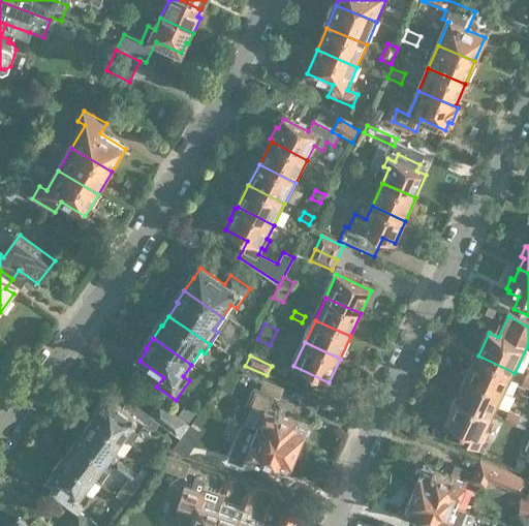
[(478,356),(467,378),(504,396),(515,373),(478,356)]
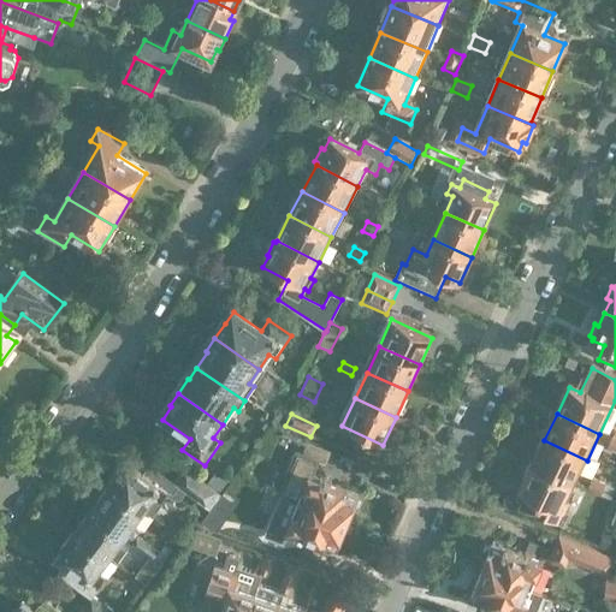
[(307,443),(292,437),(286,450),(302,457),(307,443)]
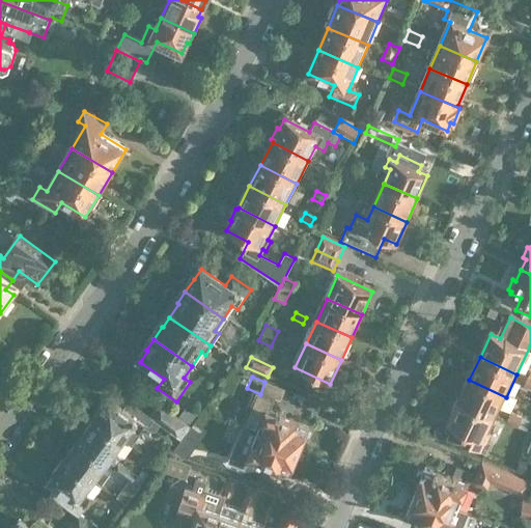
[(458,401),(496,419),(506,397),(469,380),(458,401)]
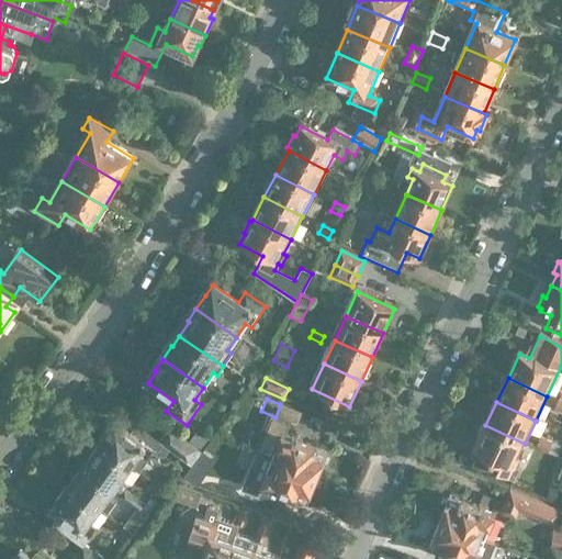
[(276,417),(298,426),(303,413),(280,404),(276,417)]
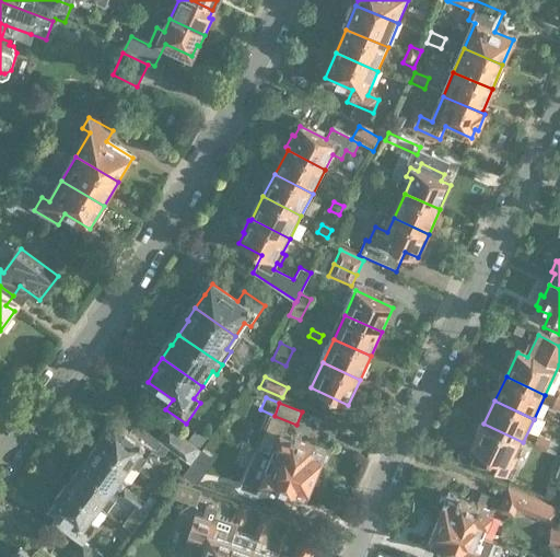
[(101,445),(132,470),(133,470),(138,473),(153,452),(161,457),(165,456),(171,450),(188,463),(197,452),(170,431),(159,445),(138,429),(132,436),(117,424),(112,430),(109,430),(101,442),(102,444),(101,445)]
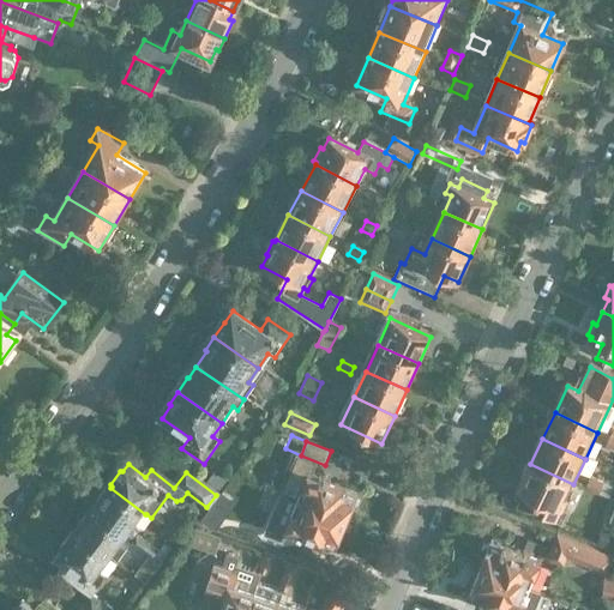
[(573,484),(530,464),(518,490),(539,500),(531,514),(554,525),(555,523),(561,525),(567,513),(561,509),(573,484)]
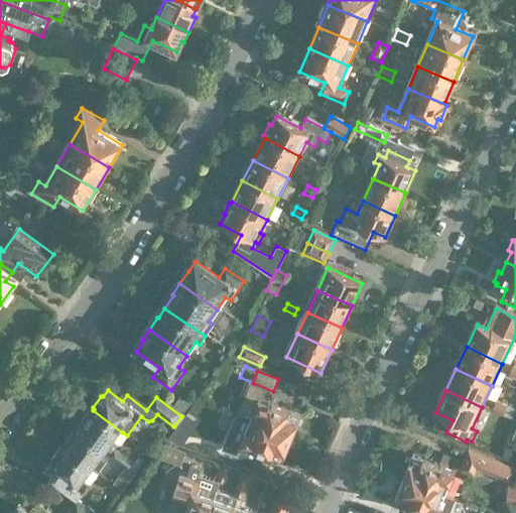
[(179,397),(173,406),(183,414),(189,405),(179,397)]
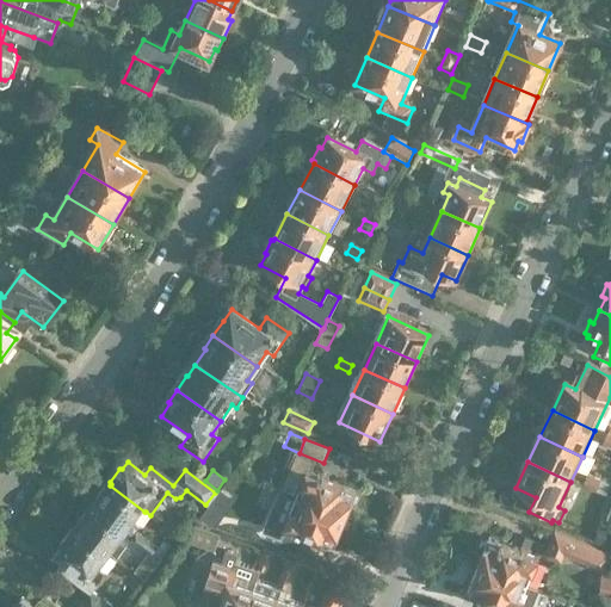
[(297,502),(344,521),(355,494),(350,493),(350,491),(344,489),(344,488),(318,478),(318,479),(307,476),(297,502)]
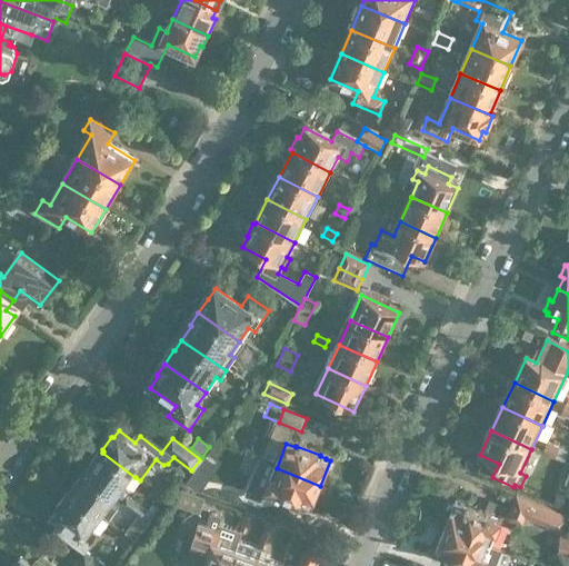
[(543,454),(563,464),(568,455),(548,445),(543,454)]
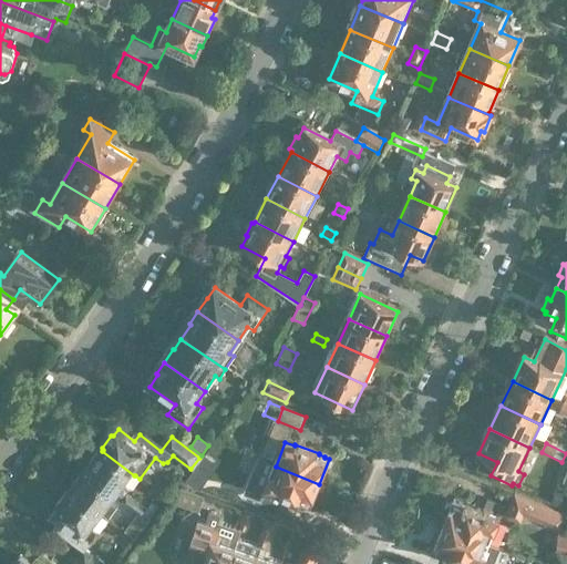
[(85,473),(150,520),(158,509),(151,503),(146,510),(126,494),(130,490),(126,488),(134,475),(102,451),(85,473)]
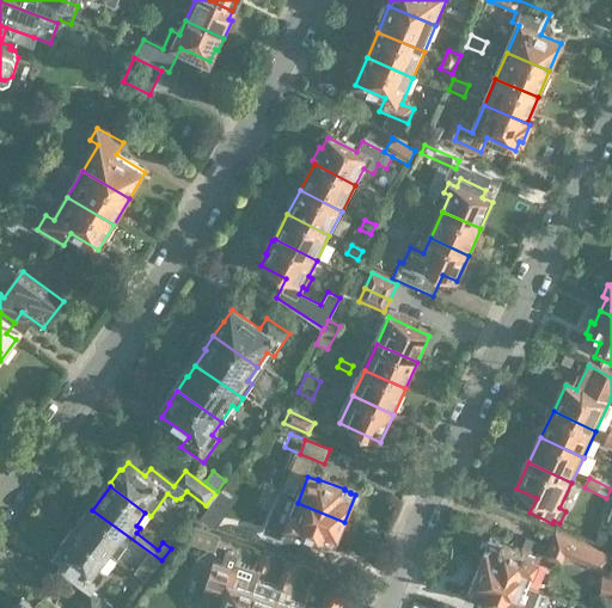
[(344,522),(298,503),(287,528),(298,534),(297,535),(322,545),(329,547),(330,546),(335,548),(344,522)]
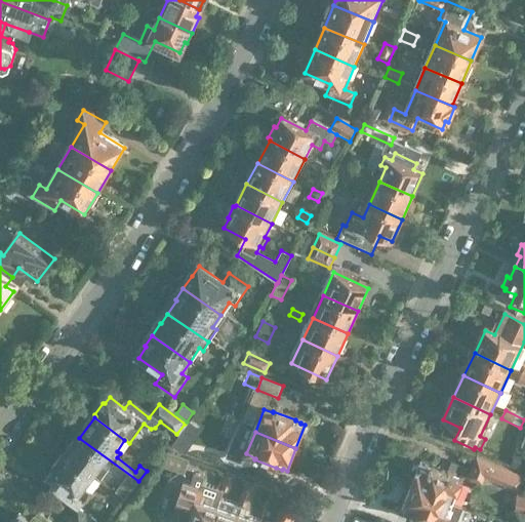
[(171,447),(179,454),(190,441),(180,434),(171,447)]
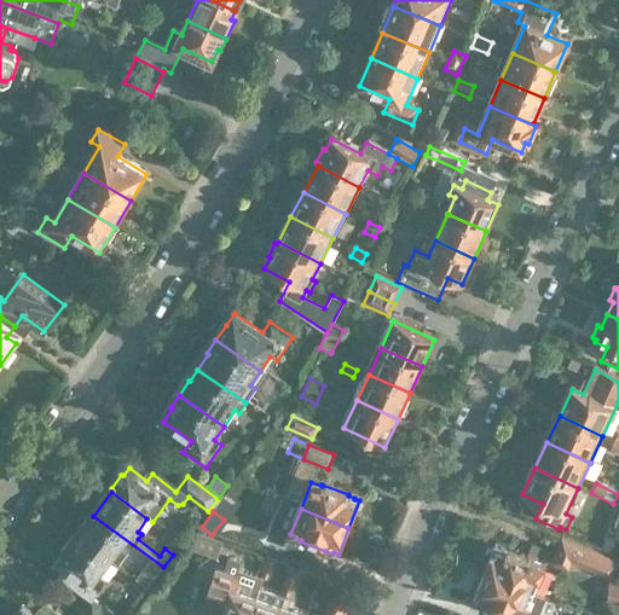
[(163,567),(93,516),(76,538),(113,564),(117,568),(132,549),(154,566),(155,566),(161,570),(163,567)]
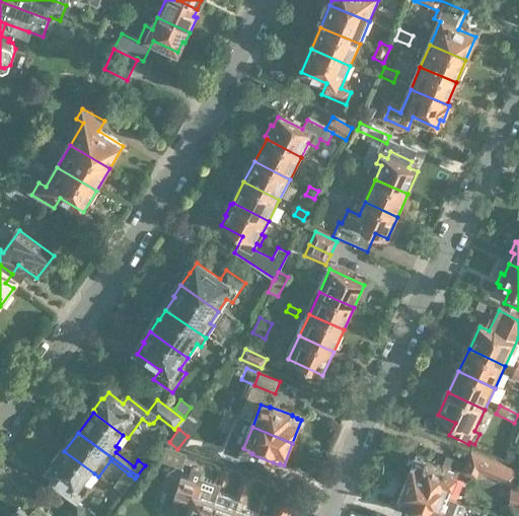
[(161,459),(182,466),(188,455),(166,447),(161,459)]
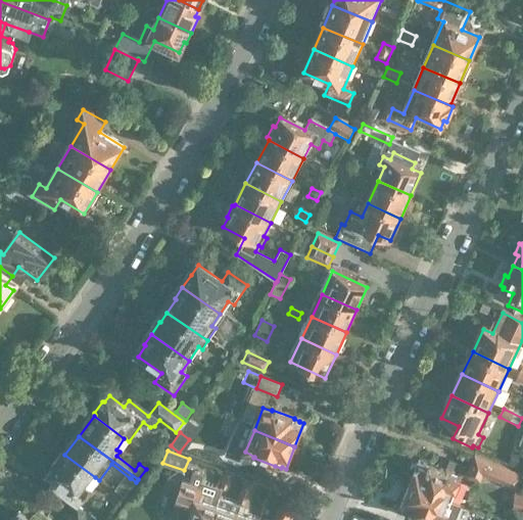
[(77,508),(67,519),(93,519),(78,509),(91,491),(87,488),(95,477),(64,455),(63,457),(62,455),(54,466),(55,467),(50,474),(58,480),(51,488),(77,508)]
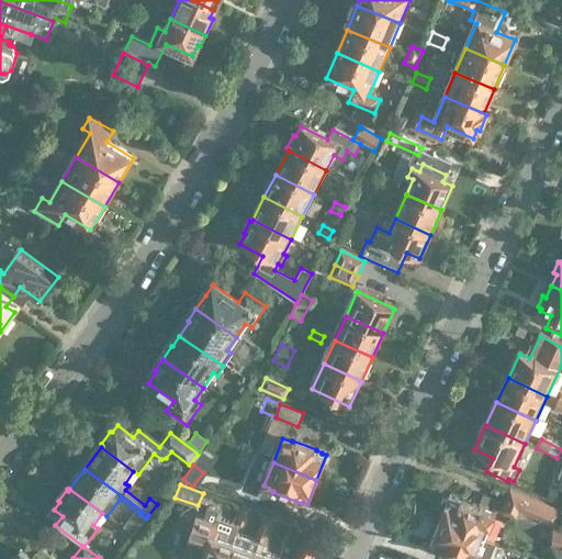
[(519,512),(555,526),(561,512),(509,491),(499,514),(516,521),(519,512)]
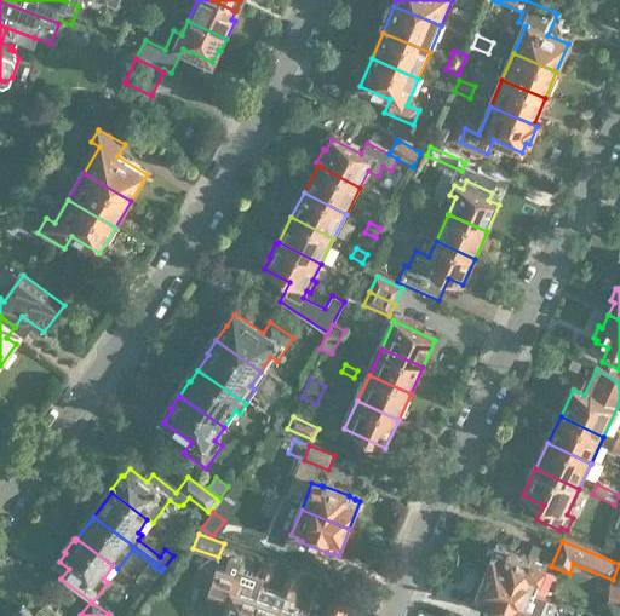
[(486,577),(534,597),(545,570),(534,566),(535,564),(510,554),(510,556),(503,552),(501,553),(497,552),(486,577)]
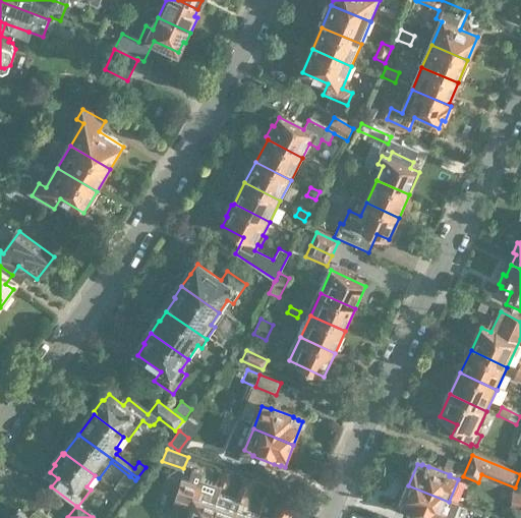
[(181,479),(170,517),(211,517),(217,503),(219,498),(222,488),(200,481),(204,474),(192,471),(189,482),(181,479)]
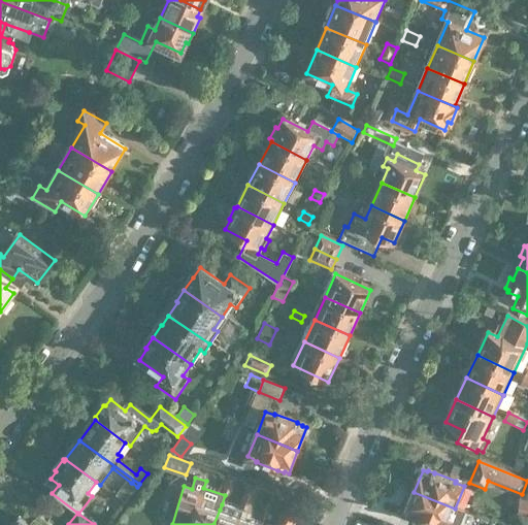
[(246,486),(242,498),(251,500),(255,489),(246,486)]
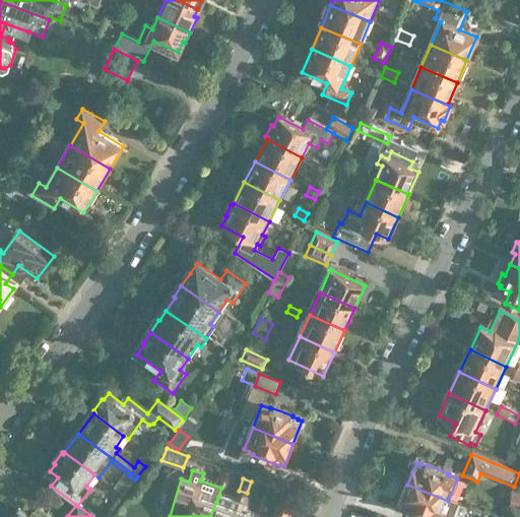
[(448,501),(407,485),(398,507),(403,509),(402,510),(419,516),(453,516),(458,505),(448,501)]
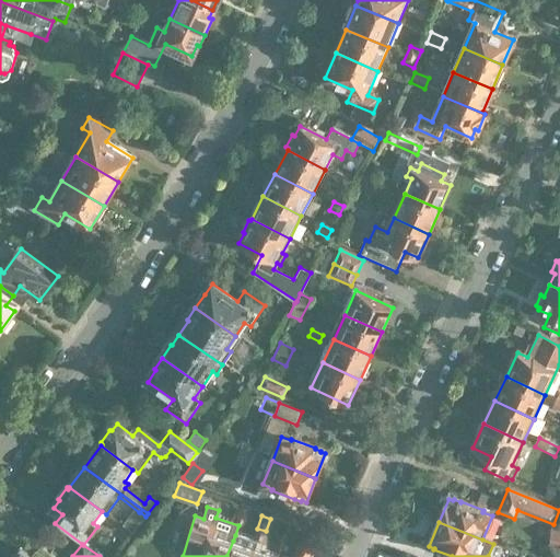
[(266,531),(257,529),(253,541),(253,542),(257,543),(258,542),(261,544),(266,531)]
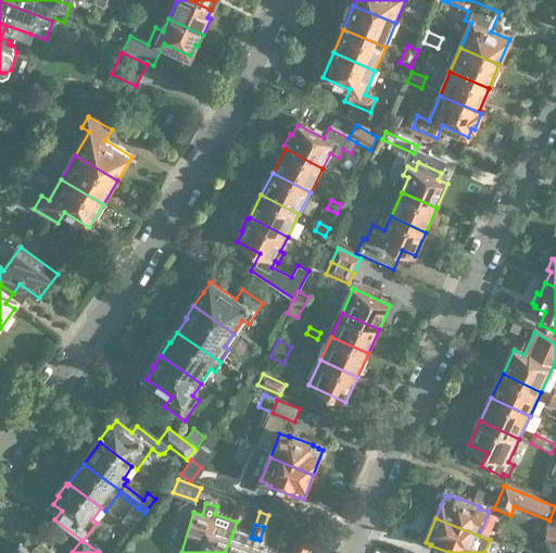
[(546,541),(555,542),(555,527),(548,527),(546,541)]
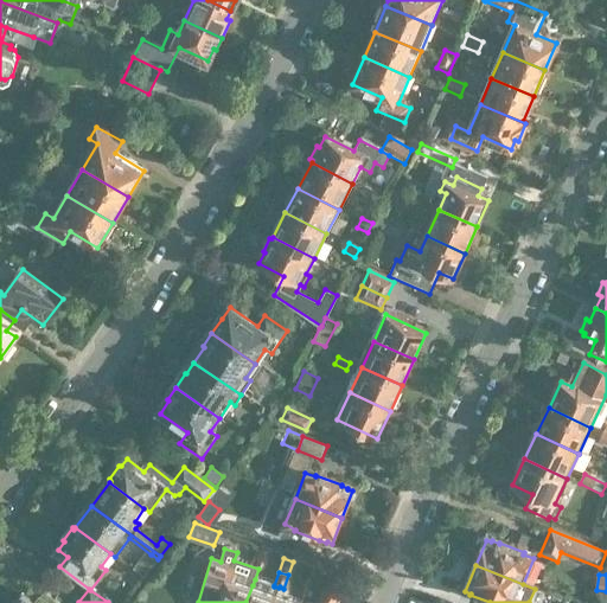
[(253,585),(246,602),(273,602),(276,595),(279,588),(274,587),(274,585),(255,579),(253,585)]
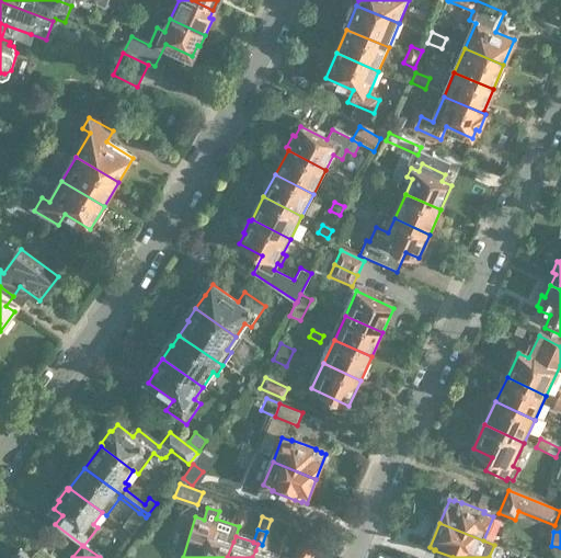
[(310,557),(316,543),(304,538),(296,557),(310,557)]
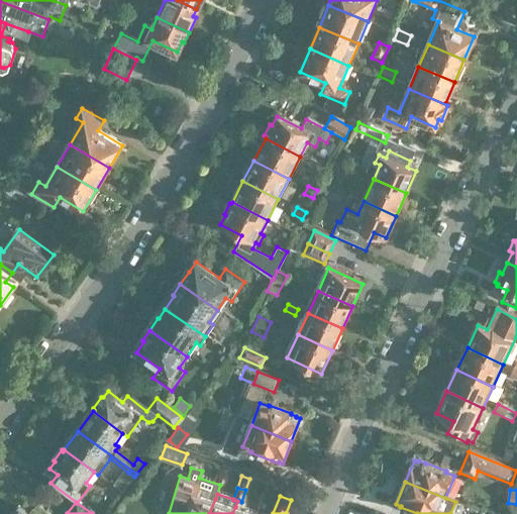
[(516,513),(516,504),(508,503),(506,513),(516,513)]
